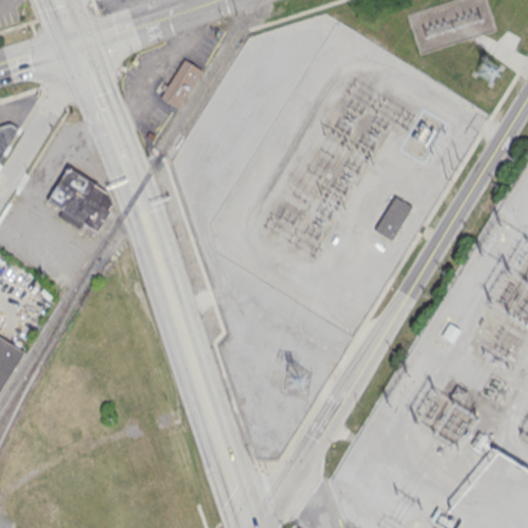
[(159,96),(176,107),(200,70),(182,57),(159,96)]
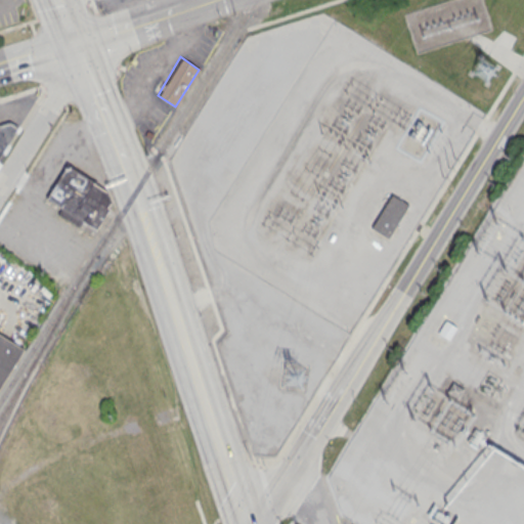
[(9,123),(0,127),(0,154),(16,128),(9,123)]
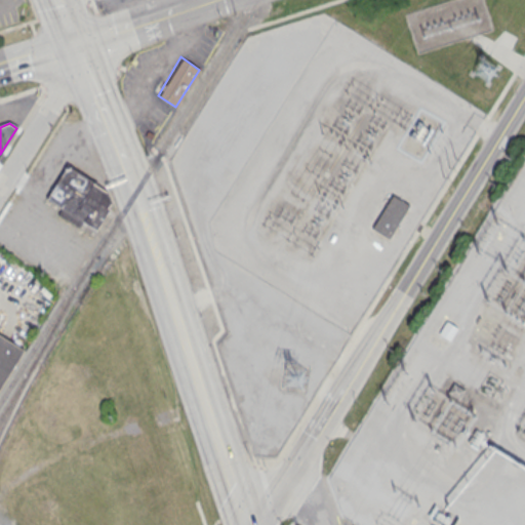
[(95,229),(109,208),(107,206),(110,201),(107,192),(92,184),(92,180),(70,167),(65,169),(46,198),(95,229)]
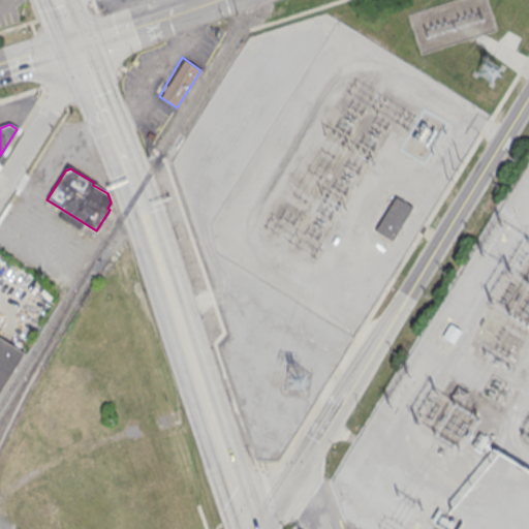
[(374,228),(391,239),(411,208),(394,196),(374,228)]
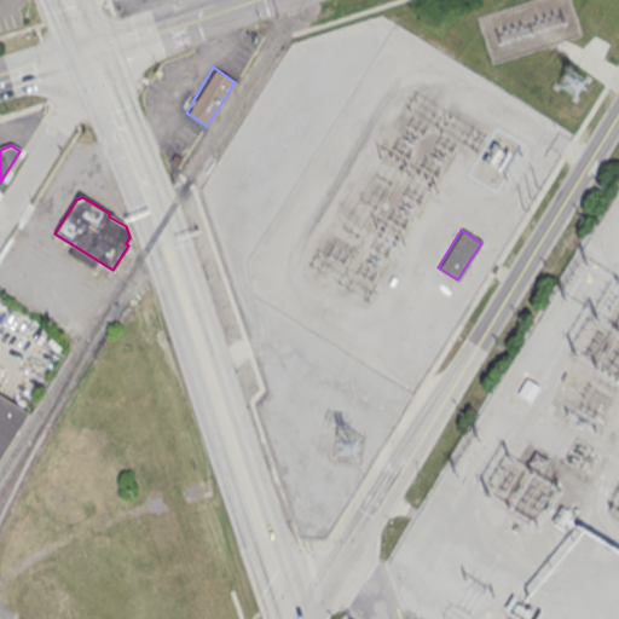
[(531,400),(538,388),(527,380),(519,394),(531,400)]
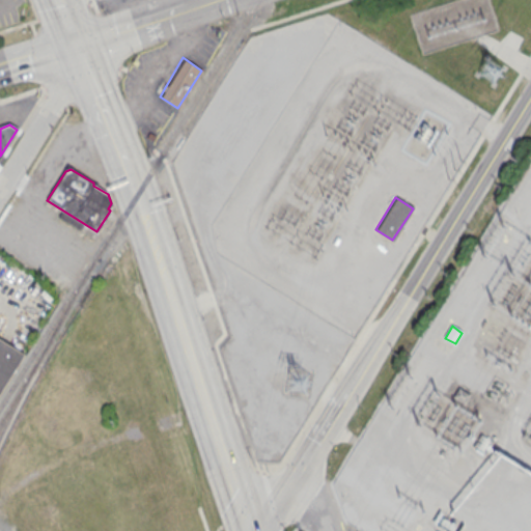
[(0,337),(0,390),(24,353),(0,337)]
